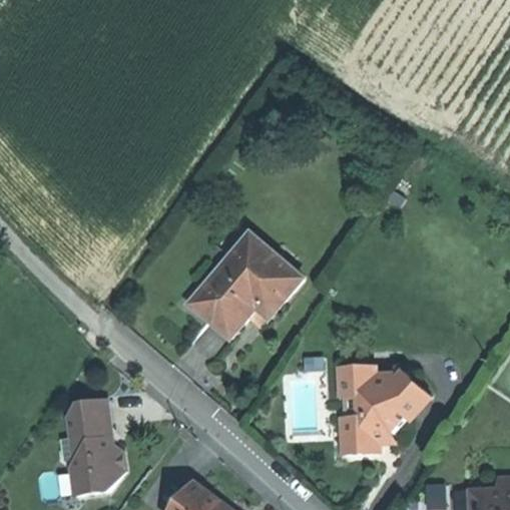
[(215,321),(233,336),(258,306),(272,289),(284,299),(300,279),(247,236),(193,304),(215,321)]
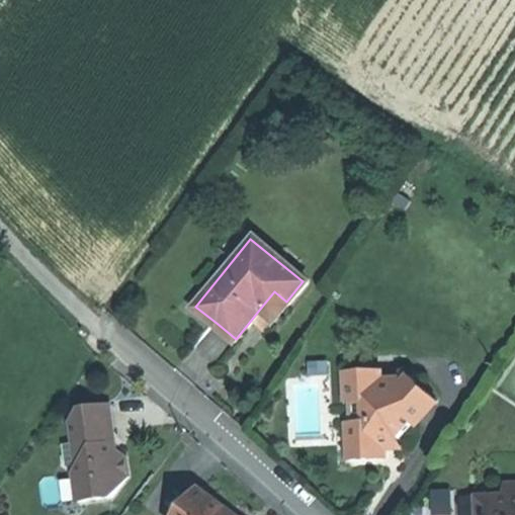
[(272,319),(286,302),(274,291),(260,309),(272,319)]
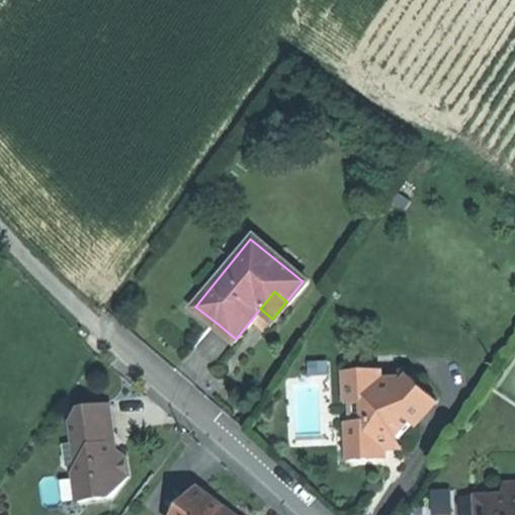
[(380,368),(360,369),(361,400),(354,400),(354,411),(355,420),(348,420),(349,458),(382,457),(381,438),(400,437),(410,425),(416,424),(437,401),(411,377),(381,378),(380,368)]
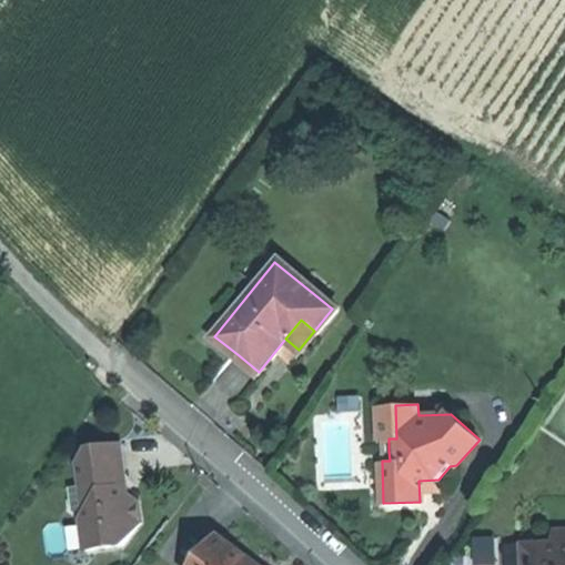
[(381,439),(389,439),(396,439),(395,405),(380,405),(381,439)]
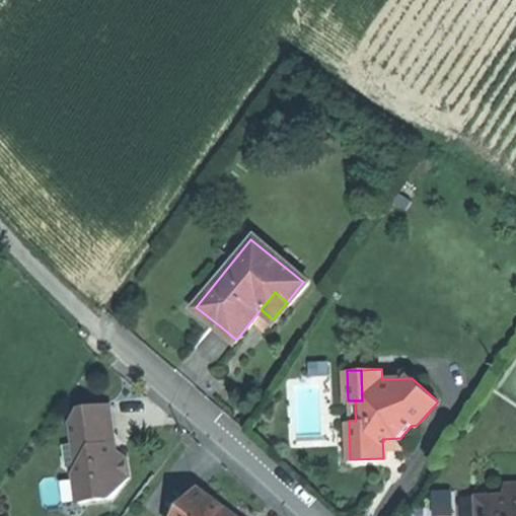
[(104,433),(109,432),(105,402),(89,404),(75,407),(66,417),(70,438),(84,436),(104,433)]
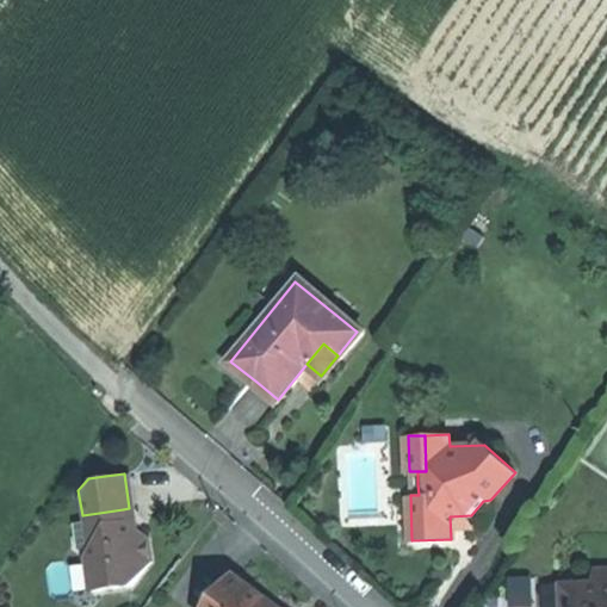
[(125,525),(123,509),(99,513),(103,530),(82,549),(88,588),(127,582),(137,561),(148,559),(143,531),(125,525)]
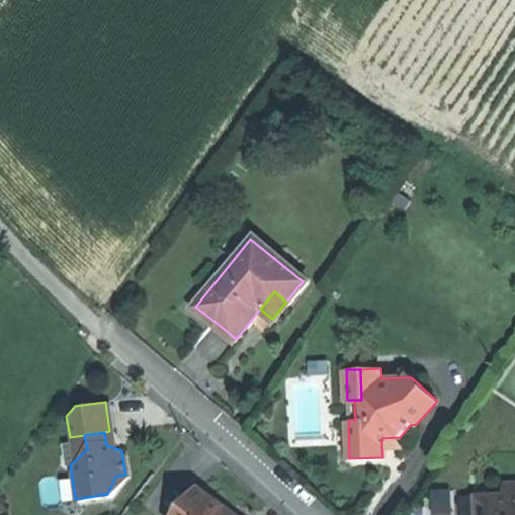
[(508,495),(488,496),(488,514),(514,514),(514,480),(508,481),(508,495)]
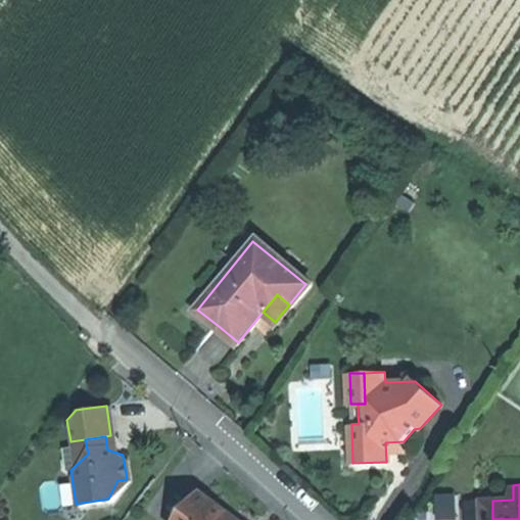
[(196,488),(174,519),(239,519),(224,509),(196,488)]
